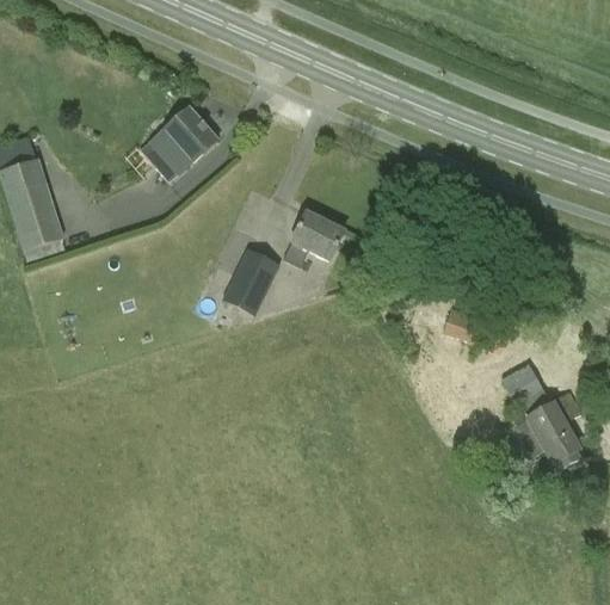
[(148,142),(178,176),(219,140),(189,106),(148,142)]
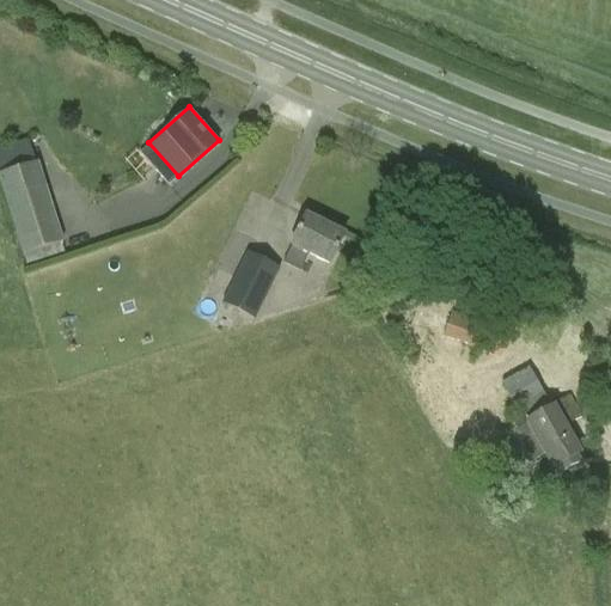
[(65,249),(61,239),(63,238),(40,158),(0,170),(0,181),(22,251),(24,251),(28,261),(65,249)]
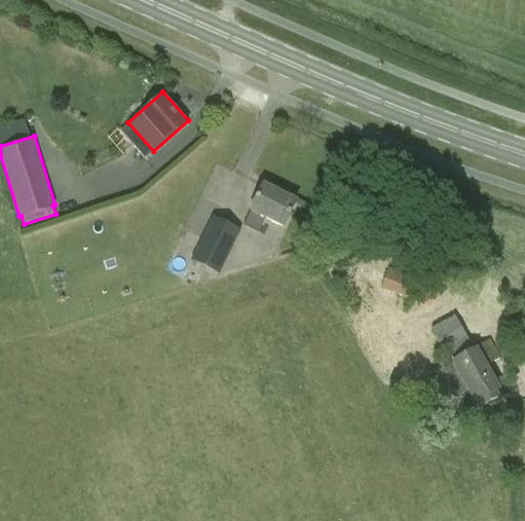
[(257,230),(265,215),(285,225),(297,199),(263,182),(251,208),(244,223),(257,230)]
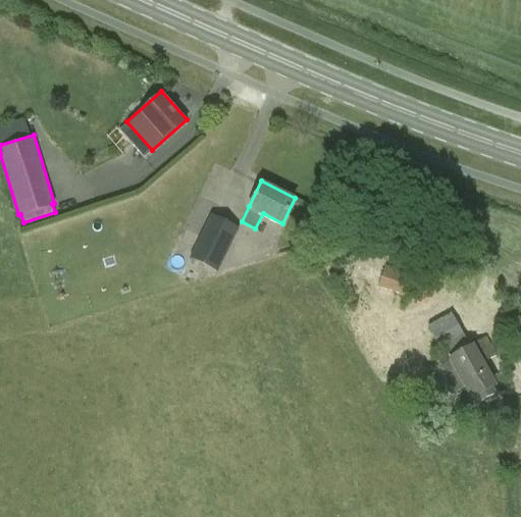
[(190,255),(218,269),(240,225),(211,211),(190,255)]
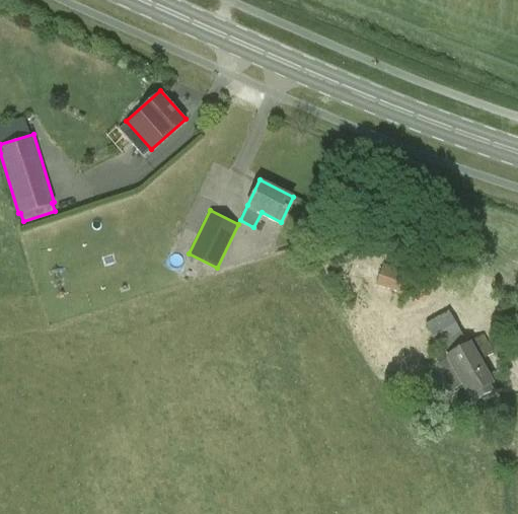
[(433,275),(385,258),(383,262),(356,251),(355,255),(349,273),(376,282),(392,288),(399,291),(399,292),(424,300),(432,277),(433,275)]
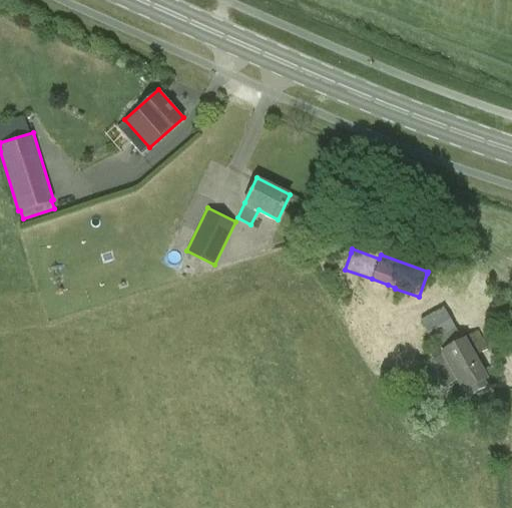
[(436,337),(443,350),(441,351),(441,352),(431,358),(446,384),(455,379),(463,392),(466,390),(470,395),(487,386),(484,380),(487,378),(474,355),(488,346),(478,328),(461,337),(456,327),(436,337)]
